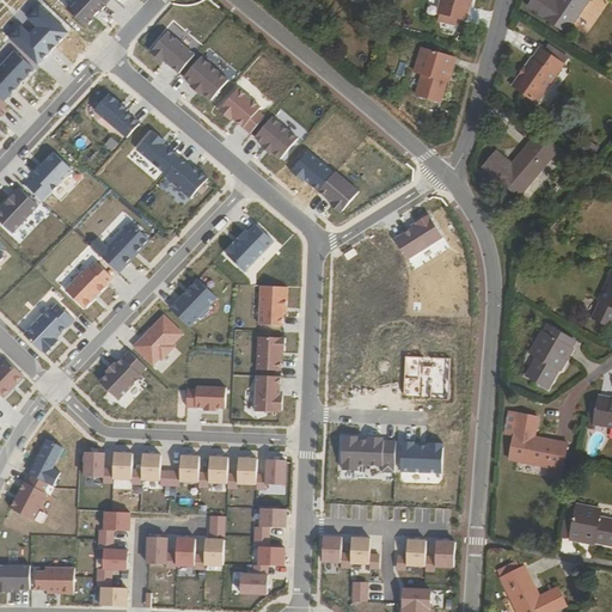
[(77,0),(68,10),(87,28),(109,5),(108,4),(110,0),(77,0)]
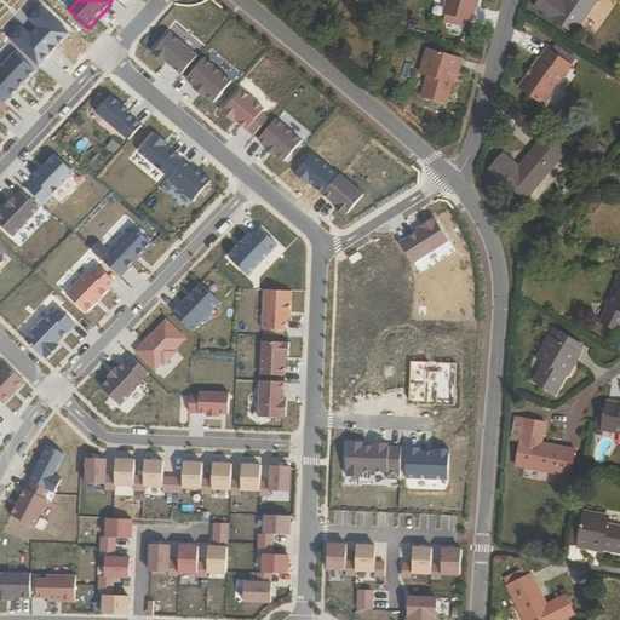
[(461,23),(463,17),(468,18),(472,19),(477,0),(447,0),(445,12),(451,13),(448,21),(461,23)]
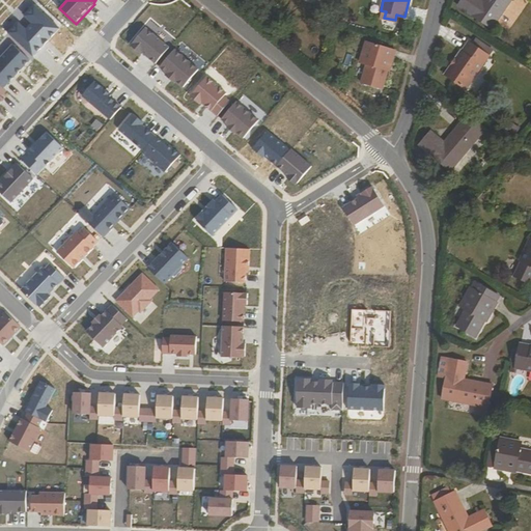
[(483,0),(484,1),(482,0),(459,0),(463,1),(459,5),(493,29),(512,0),(483,0)]
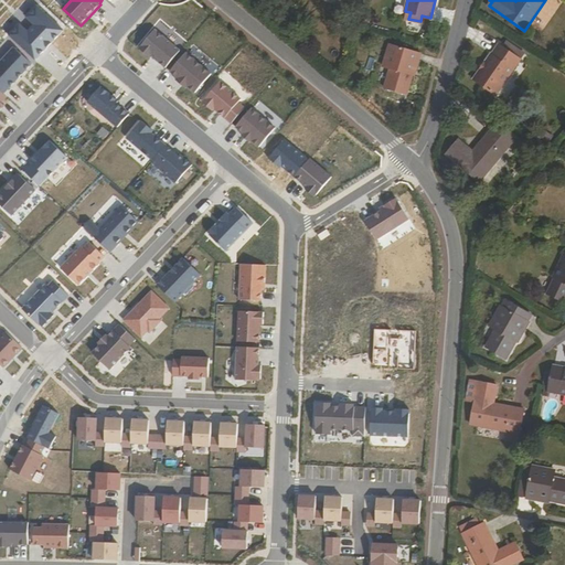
[(21,25),(10,36),(35,61),(64,30),(39,7),(29,17),(34,23),(27,31),(21,25)]
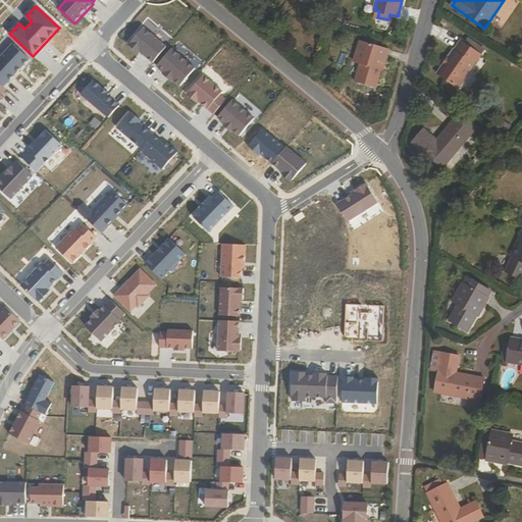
[(143,27),(129,43),(132,44),(131,46),(139,53),(141,52),(154,62),(167,47),(143,27)]
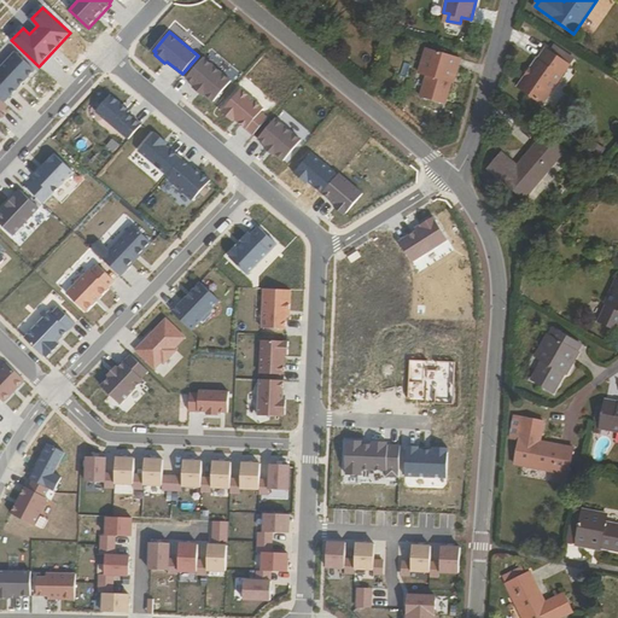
[(558,48),(554,54),(549,51),(546,48),(518,87),(542,104),(573,60),(558,48)]
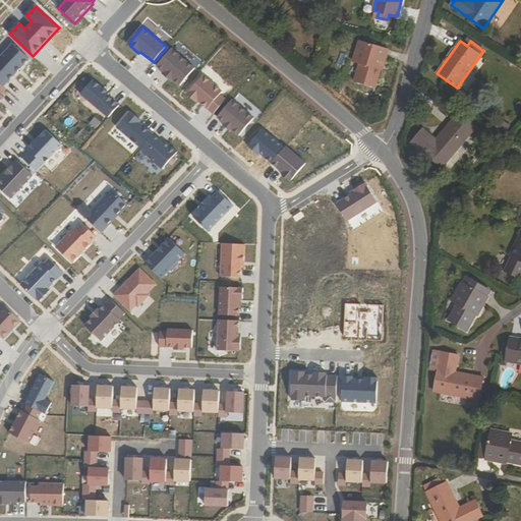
[(360,64),(355,82),(375,89),(382,70),(383,70),(389,50),(359,42),(354,62),(360,64)]
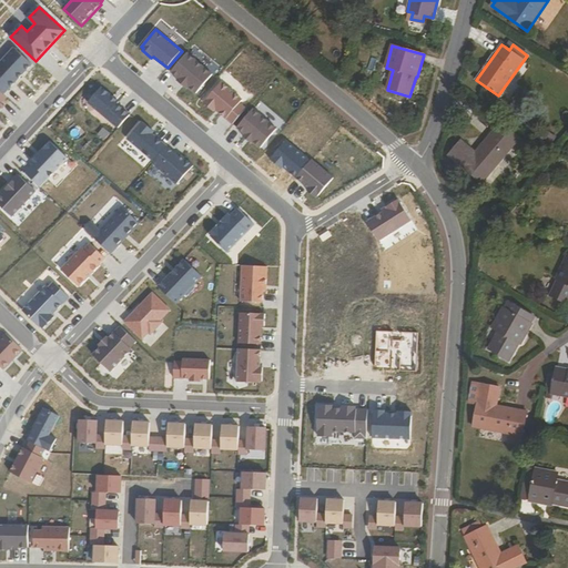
[(32,64),(14,48),(0,63),(0,90),(4,95),(32,64)]
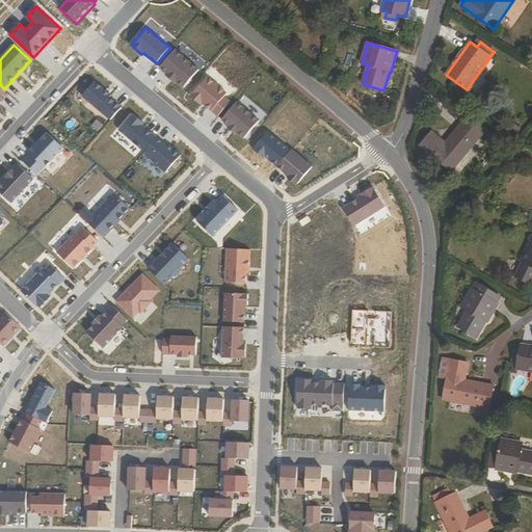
[(176,50),(160,68),(168,74),(166,76),(175,83),(177,81),(184,88),(200,70),(176,50)]
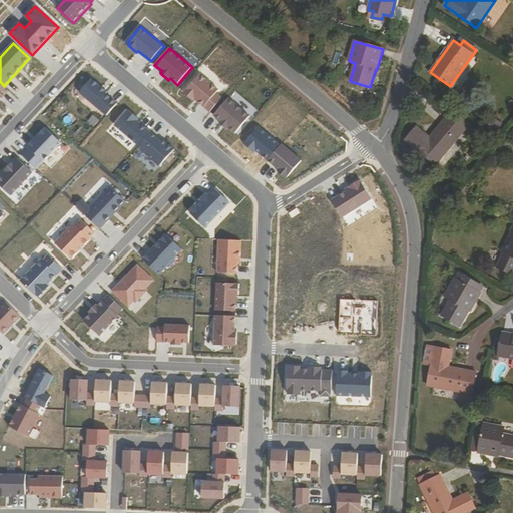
[(198,76),(184,93),(193,100),(194,99),(210,112),(222,98),(215,93),(217,91),(198,76)]
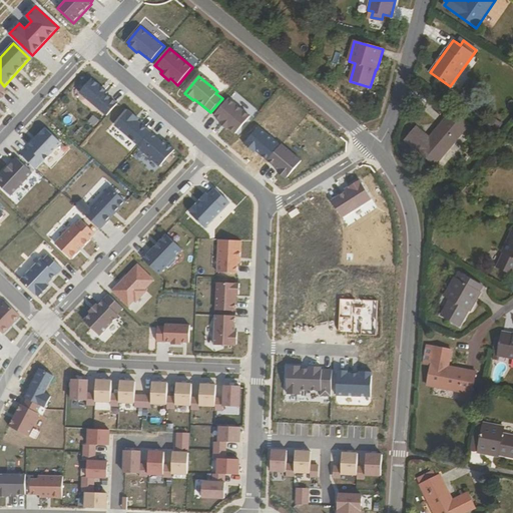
[(105,89),(91,78),(79,92),(106,116),(117,104),(103,91),(105,89)]
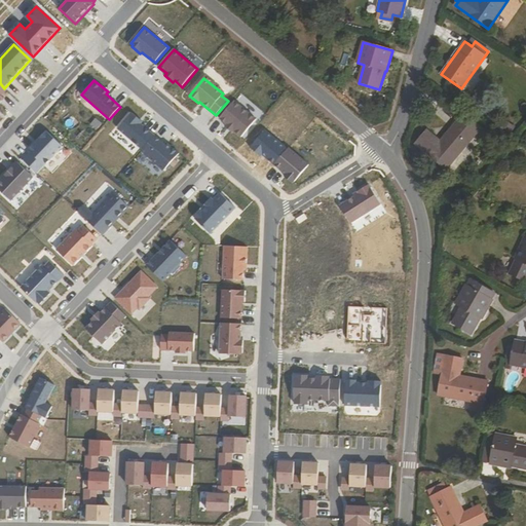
[(234,101),(220,118),(227,125),(226,127),(232,133),(234,130),(241,137),(257,119),(234,101)]
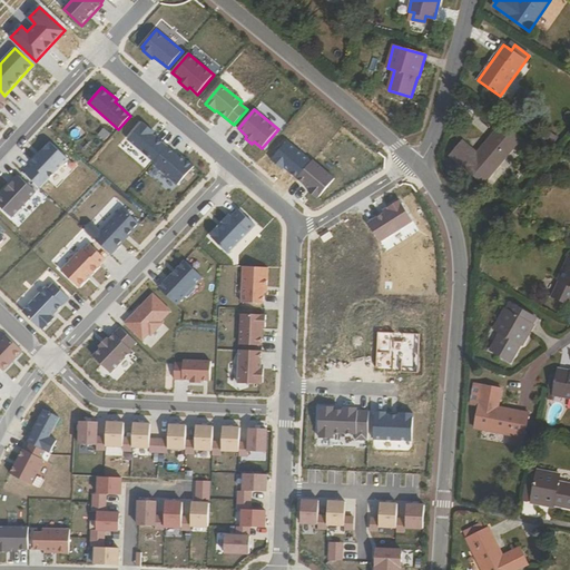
[(156,133),(144,123),(129,139),(155,163),(168,147),(154,135),(156,133)]
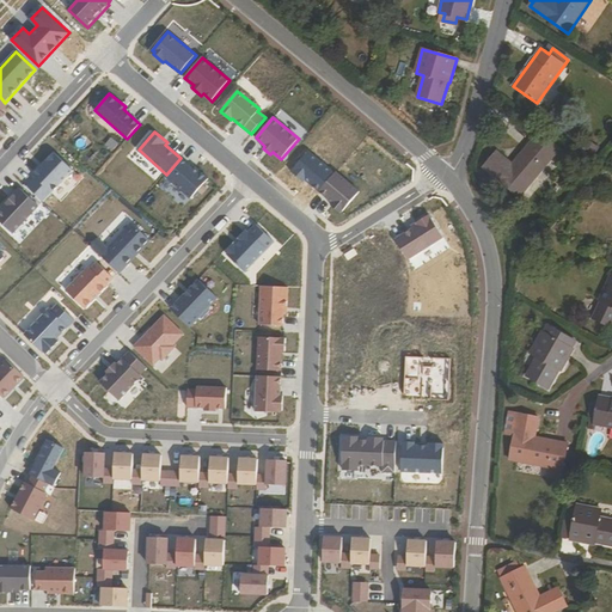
[(543,138),(538,144),(532,139),(510,165),(495,153),(483,169),(519,199),(552,155),(549,153),(555,147),(543,138)]
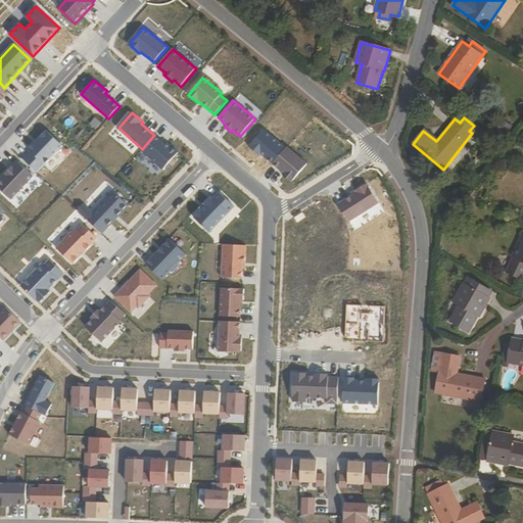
[(31,151),(22,159),(37,173),(62,145),(46,130),(38,138),(39,138),(34,143),(28,149),(31,151)]
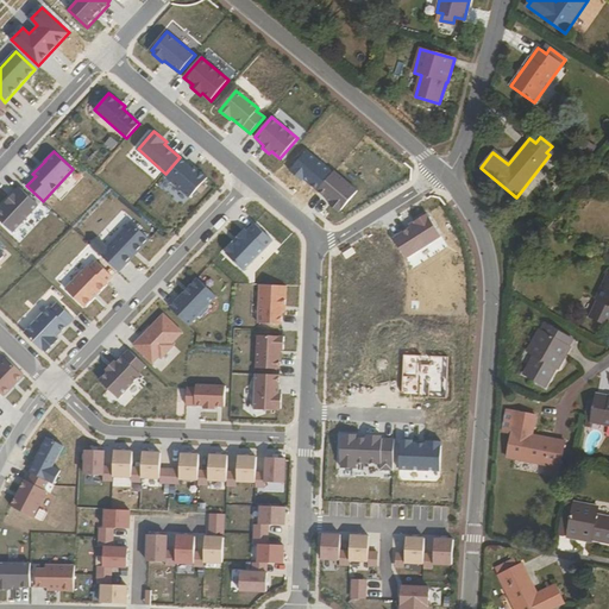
[(307,151),(290,171),(302,182),(305,180),(318,192),(333,173),(307,151)]
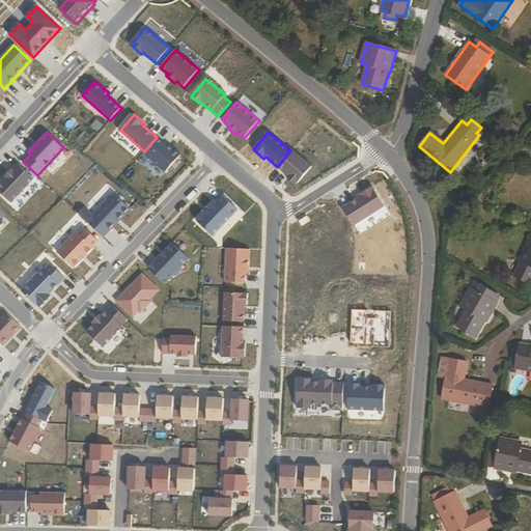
[(168,147),(157,137),(144,151),(143,152),(166,172),(180,155),(170,145),(168,147)]
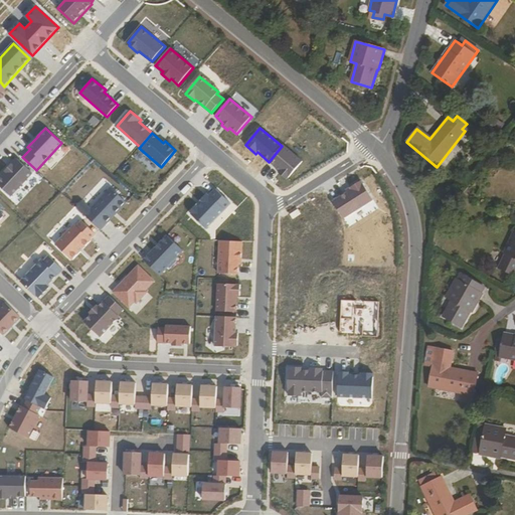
[(282,146),(269,162),(281,171),(279,173),(286,180),(302,161),(283,145),(282,146)]
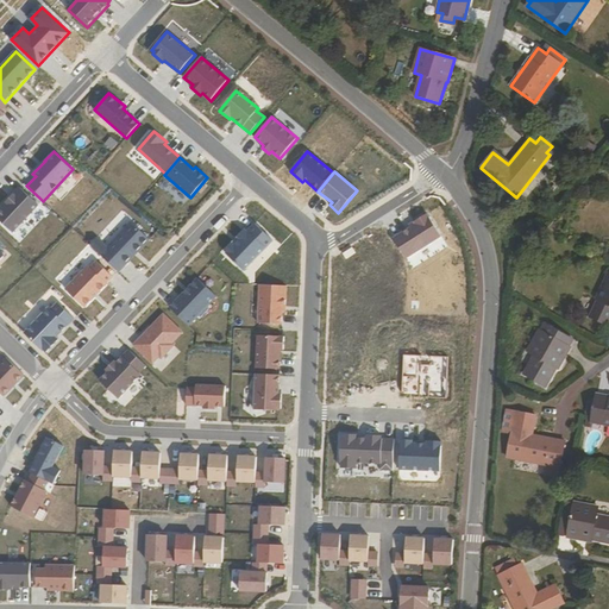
[(37,207),(18,190),(0,208),(2,211),(0,212),(0,224),(11,234),(37,207)]
